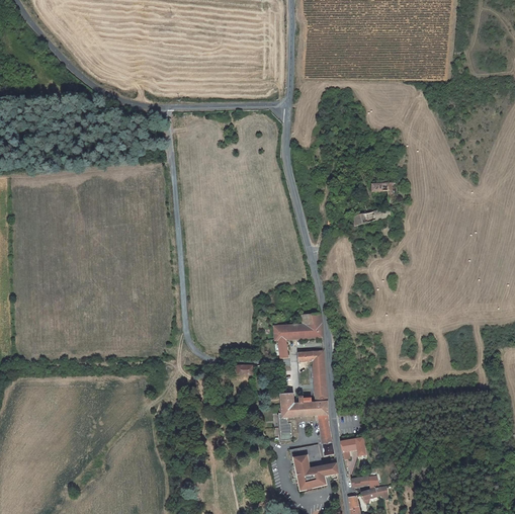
[(393,208),(400,208),(396,174),(371,176),(372,191),(389,190),(392,208),(376,211),(354,218),(356,225),(377,219),(394,215),(393,208)]
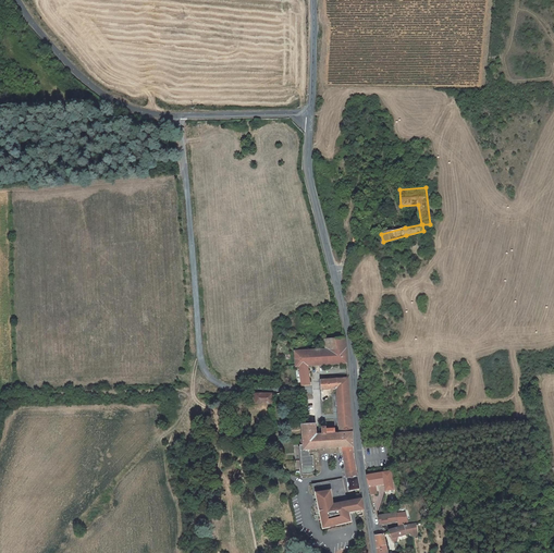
[(343,338),(322,339),(323,351),(300,352),(299,341),(292,342),(294,367),(298,367),(302,385),(310,384),(308,365),(346,363),(343,338)]
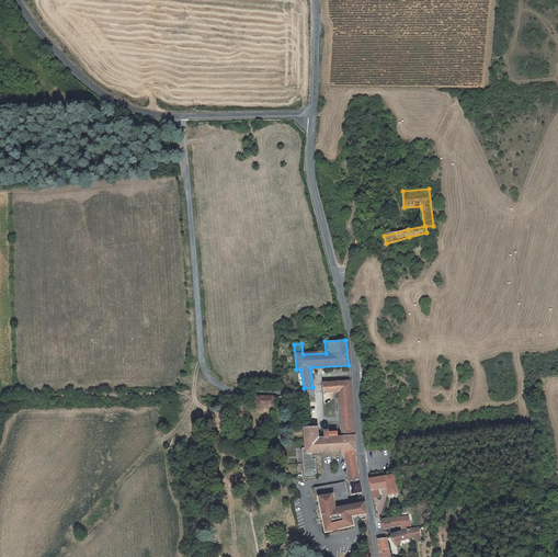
[(338,389),(342,431),(354,430),(352,400),(350,381),(321,383),(322,391),(338,389)]
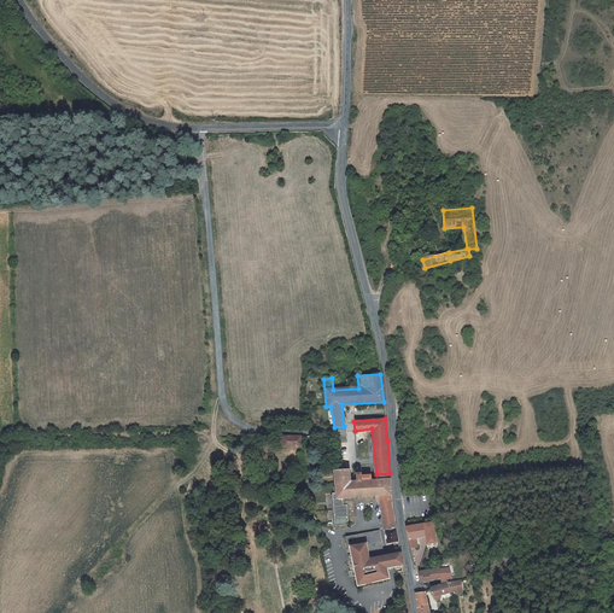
[(300,436),(281,436),(282,448),(300,448),(300,436)]
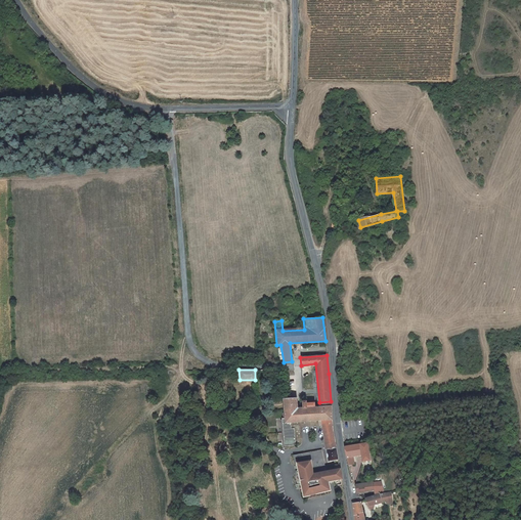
[(284,396),(285,407),(297,405),(295,394),(284,396)]
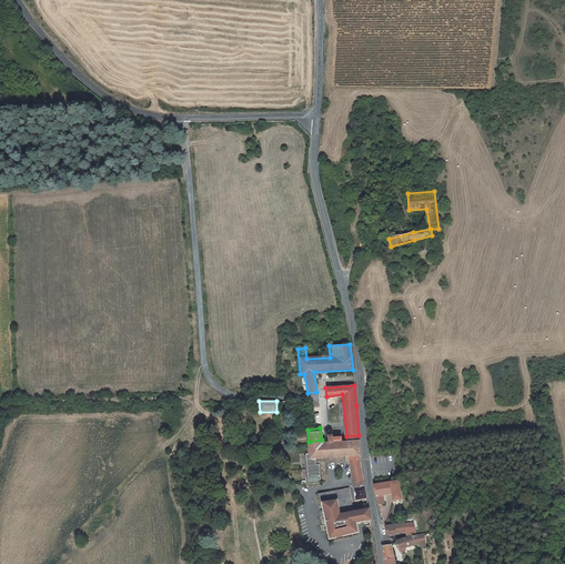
[(322,440),(309,442),(309,444),(310,449),(305,450),(308,480),(321,477),(319,460),(314,461),(313,455),(349,452),(355,499),(366,497),(363,469),(360,447),(359,435),(346,436),(341,437),(329,440),(322,440)]
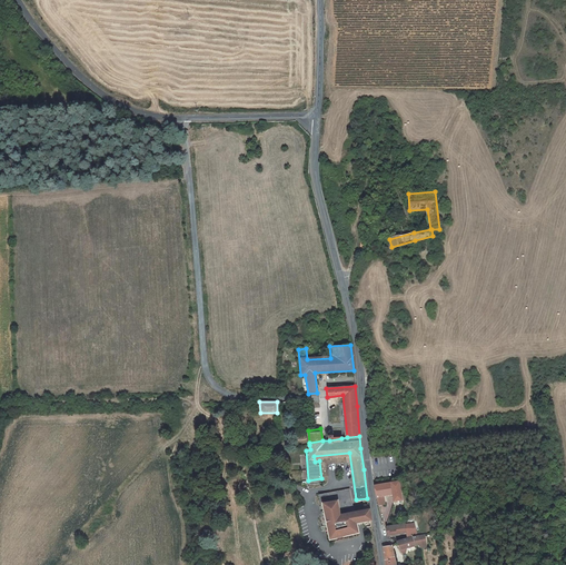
[(377,485),(378,496),(385,495),(394,494),(395,501),(403,499),(400,482),(377,485)]
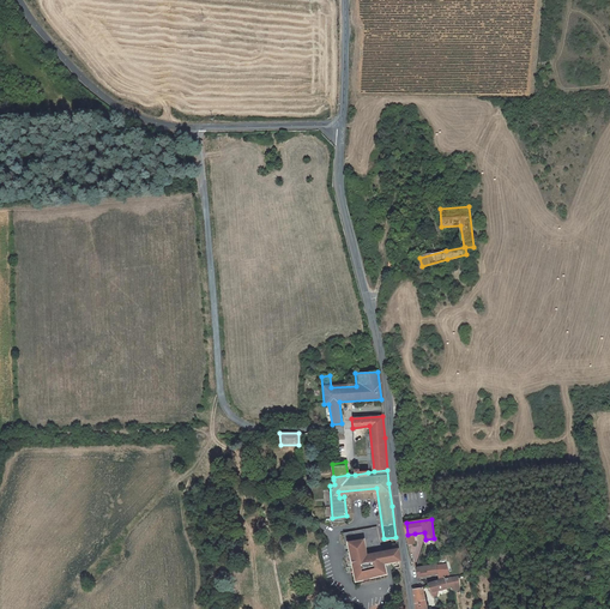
[(399,560),(398,547),(379,550),(375,524),(354,525),(342,528),(343,537),(346,537),(352,577),(385,573),(384,561),(399,560)]
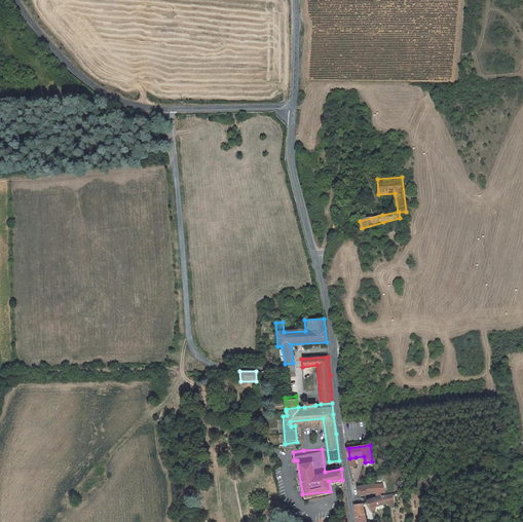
[(383,483),(374,484),(375,493),(376,498),(385,497),(388,496),(383,483)]
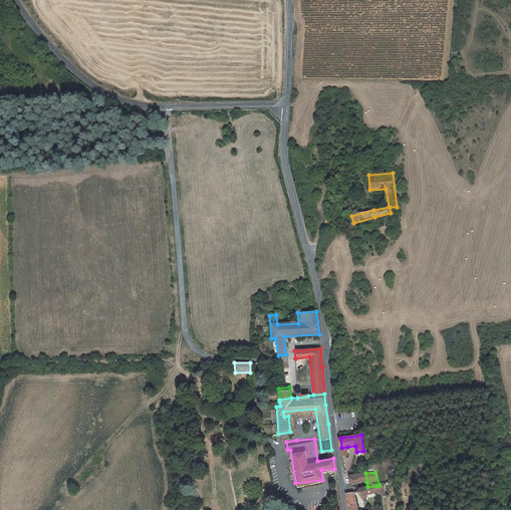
[(366,482),(365,473),(350,475),(350,476),(351,484),(353,483),(366,482)]
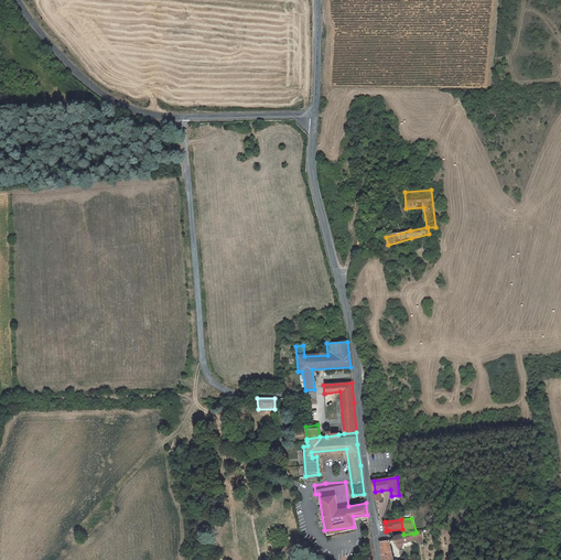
[(413,535),(394,539),(395,547),(414,544),(414,545),(422,544),(421,532),(417,532),(413,534),(413,535)]
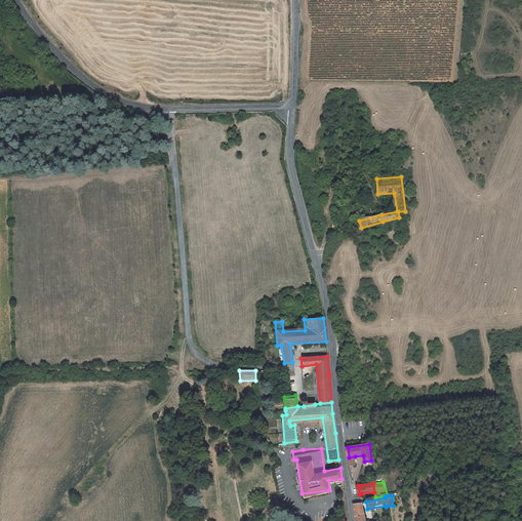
[(356,515),(363,514),(361,503),(354,504),(356,515)]
